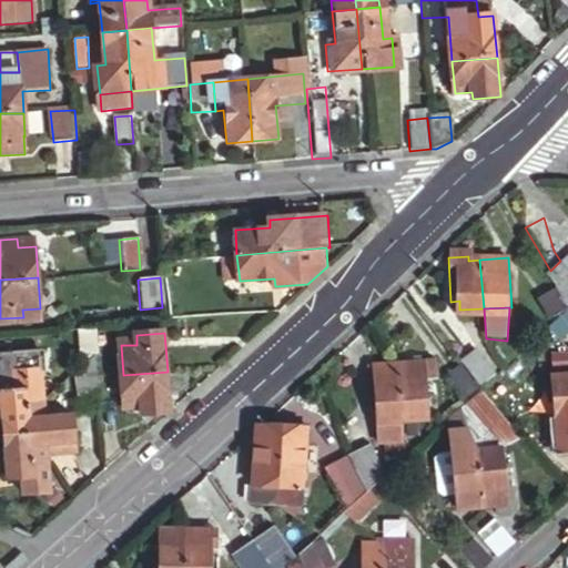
[(486,381),(500,368),(478,345),(465,357),(486,381)]
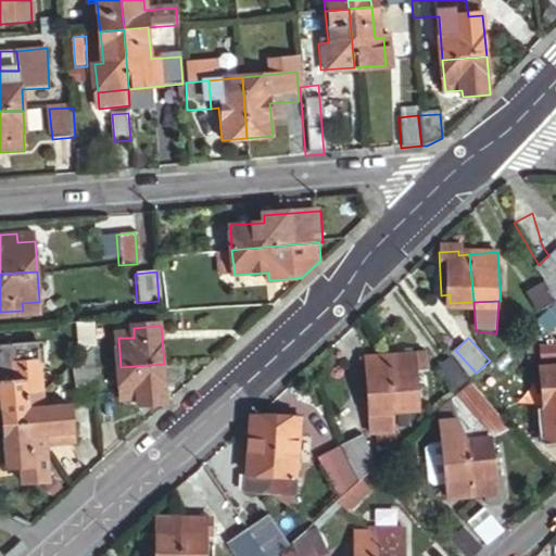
[(98,368),(97,342),(77,357),(80,403),(101,402),(98,368)]
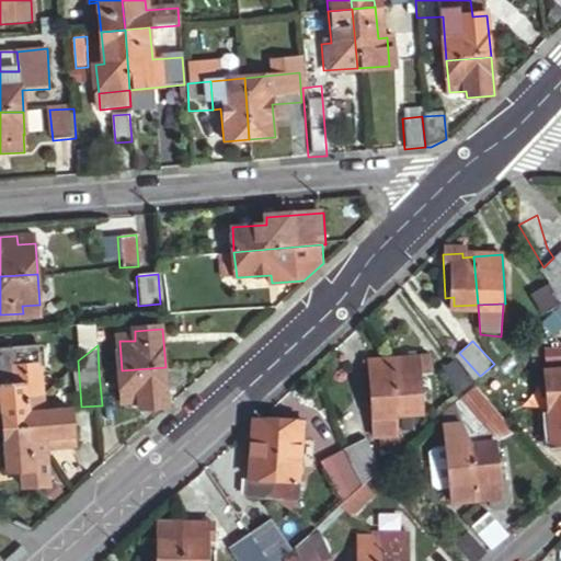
[(0,391),(3,428),(22,427),(20,396),(39,395),(39,392),(35,350),(0,352),(0,391)]
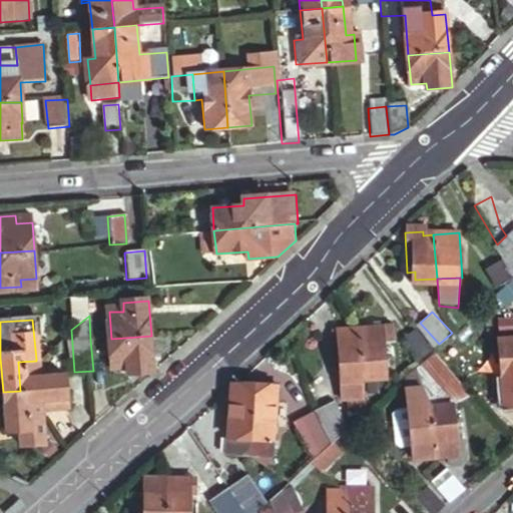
[(391,322),(358,325),(363,377),(364,377),(385,375),(382,339),(392,339),(391,322)]
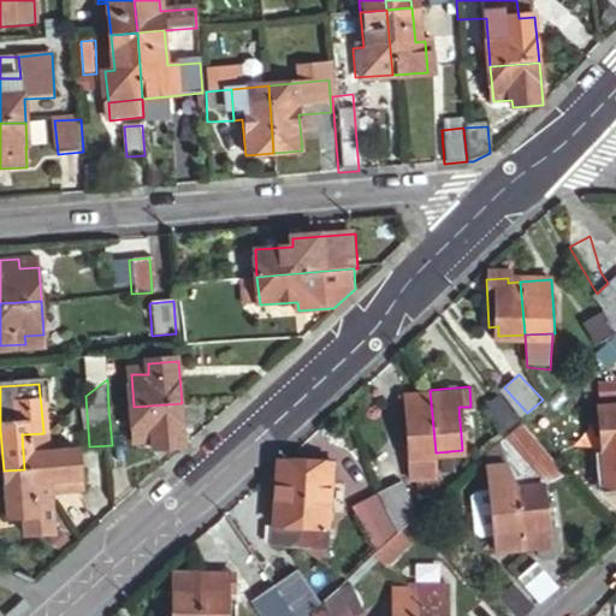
[(430,390),(427,390),(403,392),(410,478),(416,478),(438,475),(439,471),(437,452),(436,452),(430,390)]
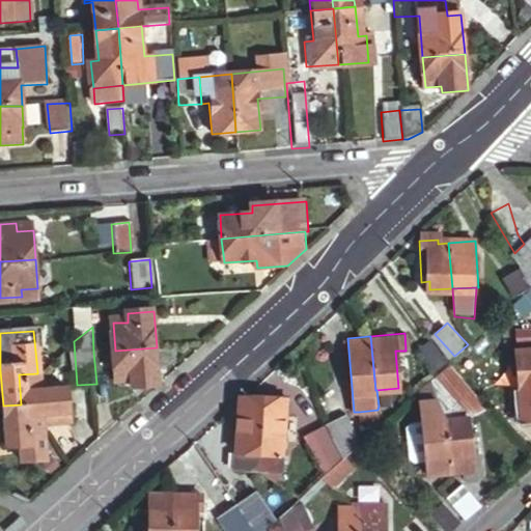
[(452,358),(434,336),(420,347),(440,369),(452,358)]
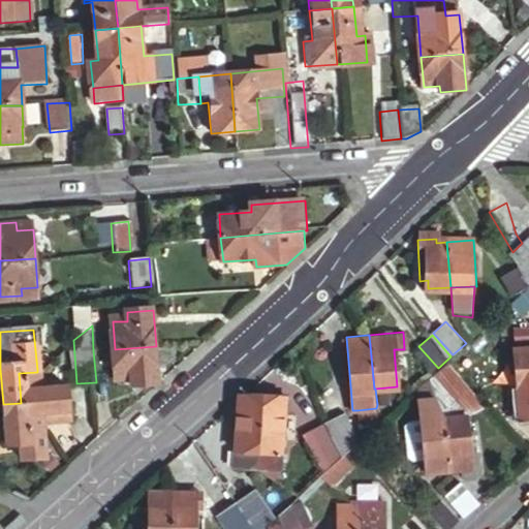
[(528,345),(515,347),(518,391),(514,391),(515,400),(528,398),(528,345)]
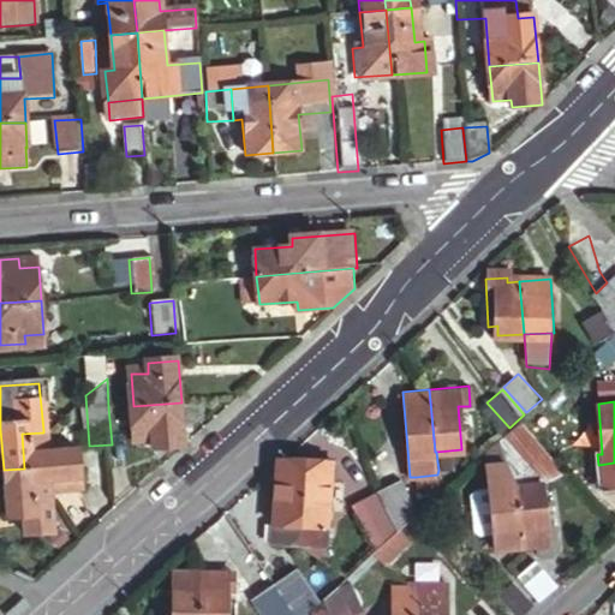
[(185,446),(181,402),(133,406),(136,440),(153,439),(154,448),(185,446)]
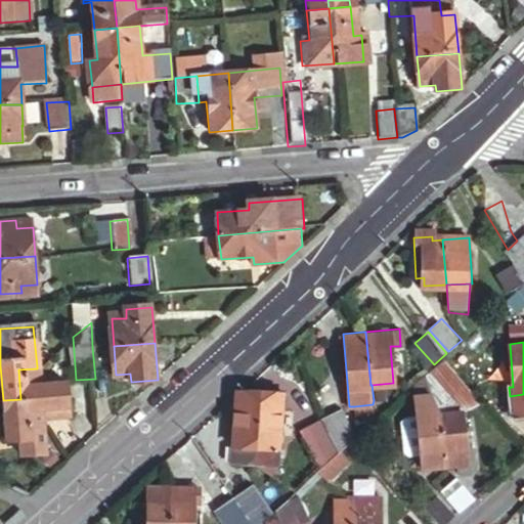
[(462,413),(486,402),(446,353),(434,364),(425,374),(431,393),(437,412),(439,412),(461,410),(462,413)]
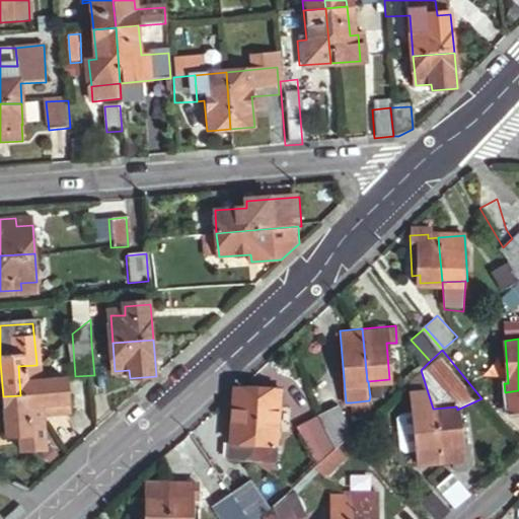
[(23,423),(40,422),(39,413),(63,411),(62,378),(38,379),(36,365),(18,366),(20,395),(23,423)]
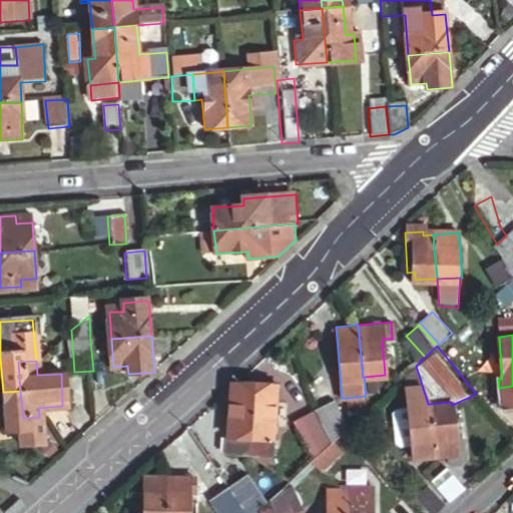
[(254,379),(261,448),(282,445),(278,390),(281,390),(279,377),(254,379)]
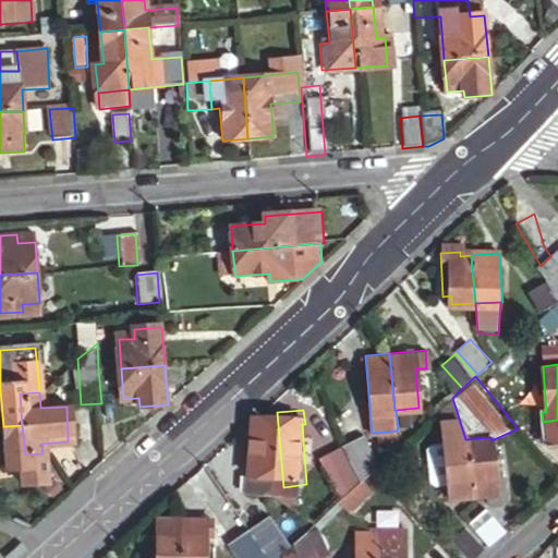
[(253,414),(253,421),(259,488),(283,487),(277,412),(262,413),(253,414)]
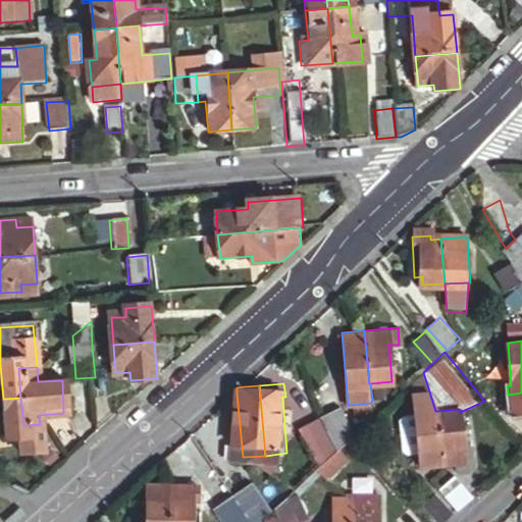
[(414,393),(415,412),(435,411),(429,392),(414,393)]
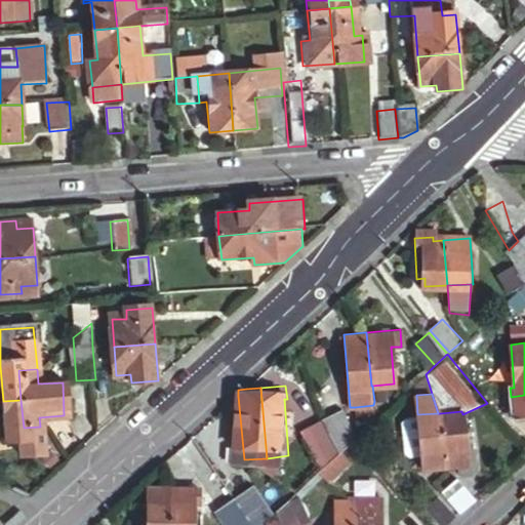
[(40,430),(40,427),(24,428),(21,400),(3,401),(6,447),(17,447),(19,460),(42,459),(40,430)]
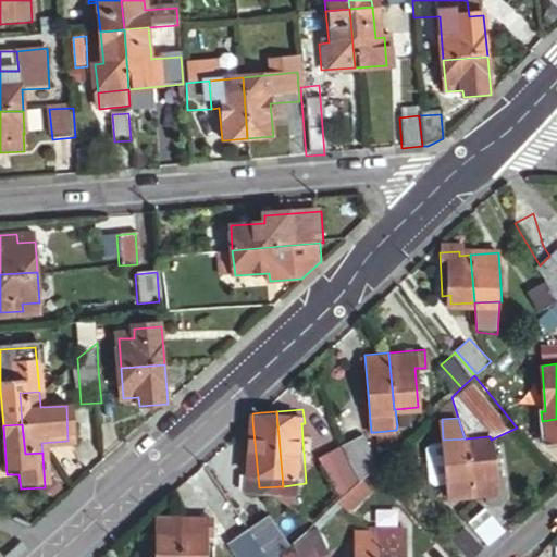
[(396,430),(376,432),(378,445),(398,443),(396,430)]
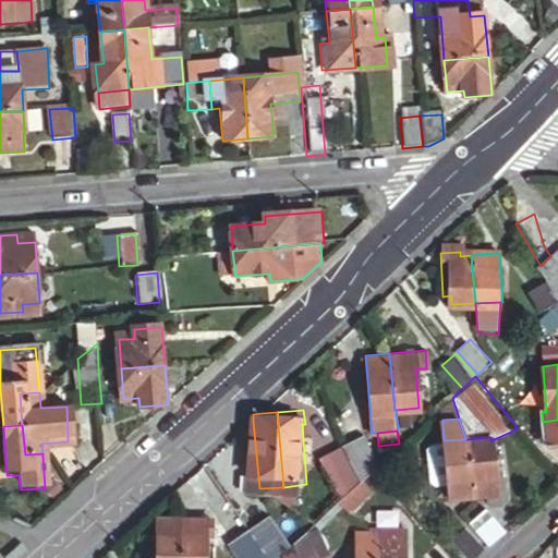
[(353,456),(365,476),(375,468),(383,460),(367,434),(348,445),(353,456)]
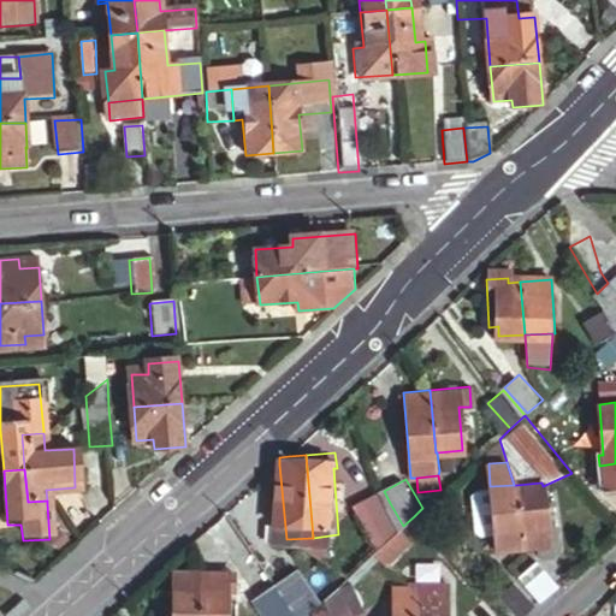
[(544,504),(543,486),(542,483),(516,485),(521,548),(522,548),(533,546),(548,546),(544,504)]
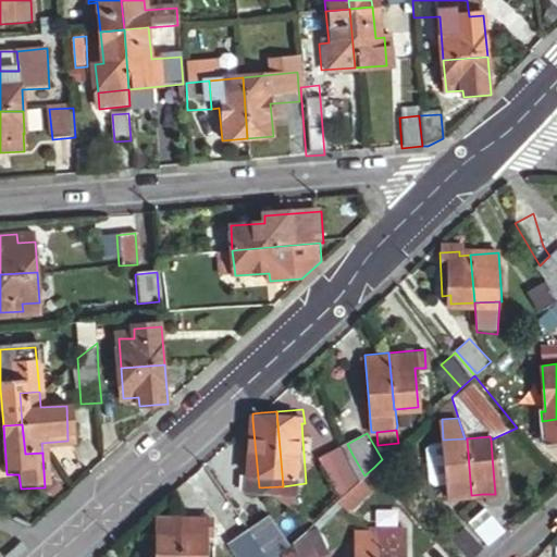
[(467,438),(465,438),(443,440),(443,441),(446,482),(447,497),(471,495),(467,438)]
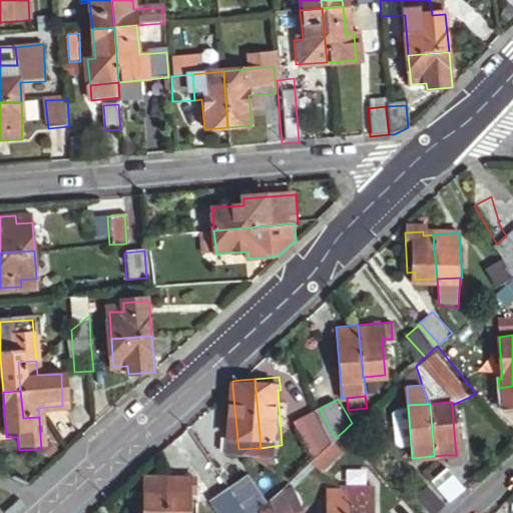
[(411,444),(408,406),(396,407),(392,411),(394,441),(398,445),(411,444)]
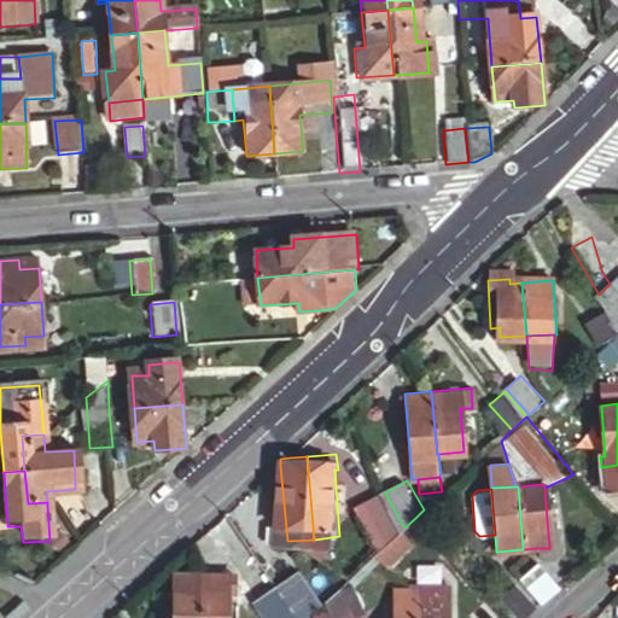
[(339,536),(314,540),(363,565),(375,554),(404,528),(391,505),(377,518),(369,511),(339,536)]
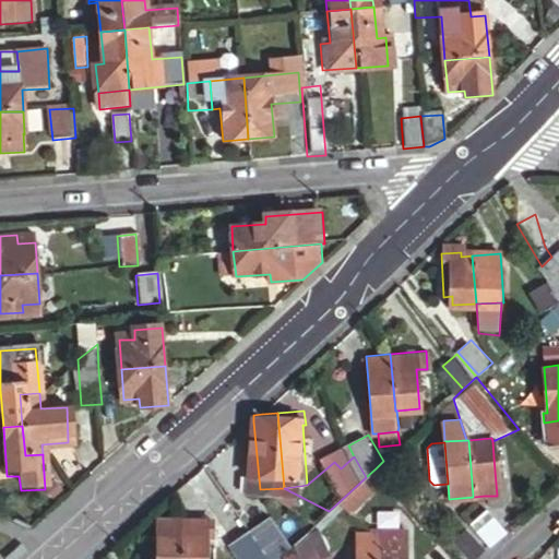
[(497,496),(484,496),(485,504),(501,504),(504,500),(501,458),(494,458),(497,496)]
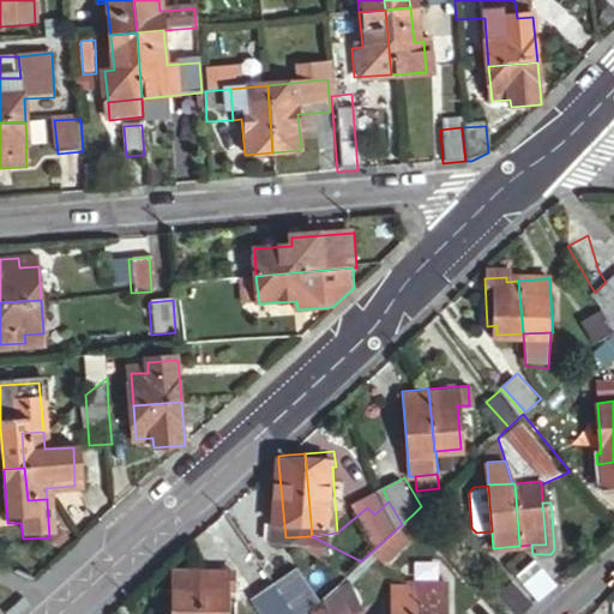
[(548,593),(555,587),(534,561),(527,567),(548,593)]
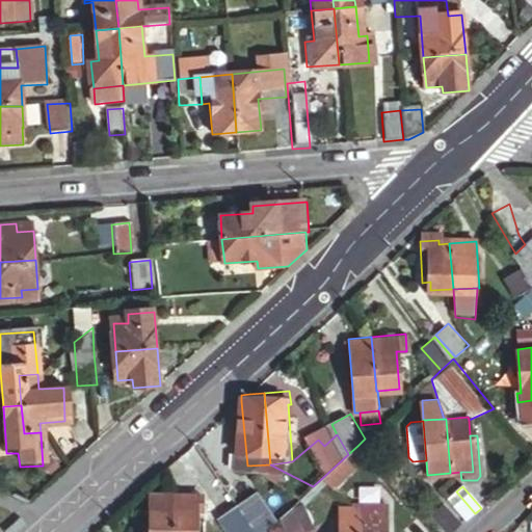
[(456,491),(446,500),(466,522),(475,513),(456,491)]
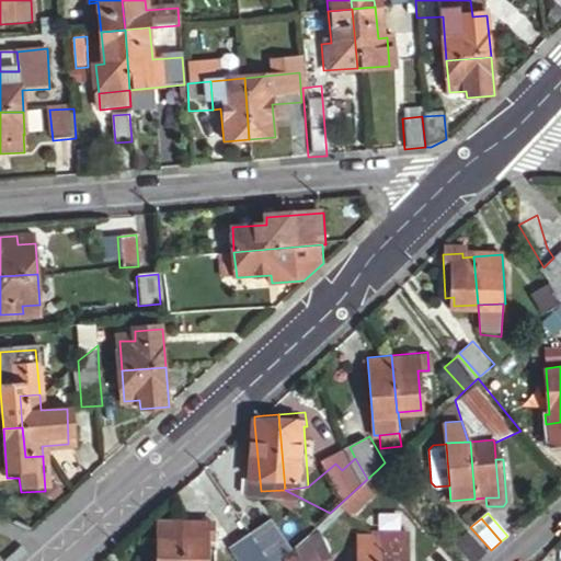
[(206,521),(176,523),(179,560),(204,560),(203,535),(208,535),(206,521)]
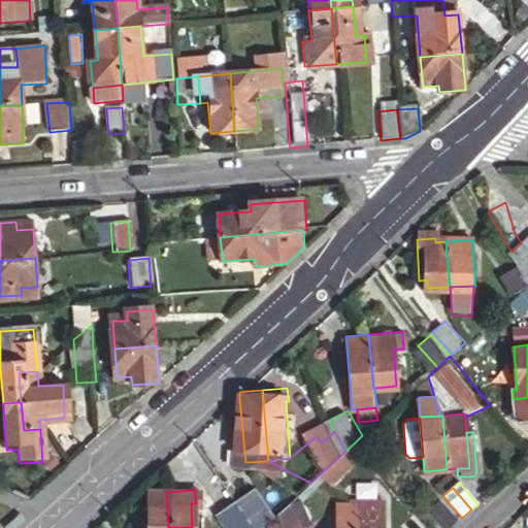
[(168,527),(166,492),(144,493),(146,527),(168,527)]
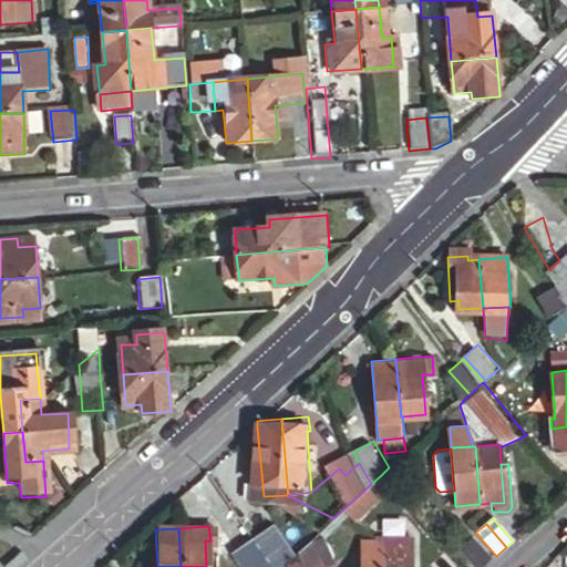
[(268,537),(254,550),(265,566),(279,566),(281,566),(286,562),(268,537)]
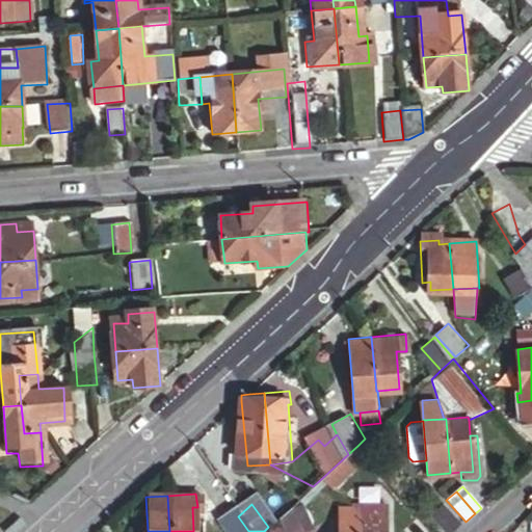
[(452,531),(459,525),(443,505),(430,516),(443,531),(452,531)]
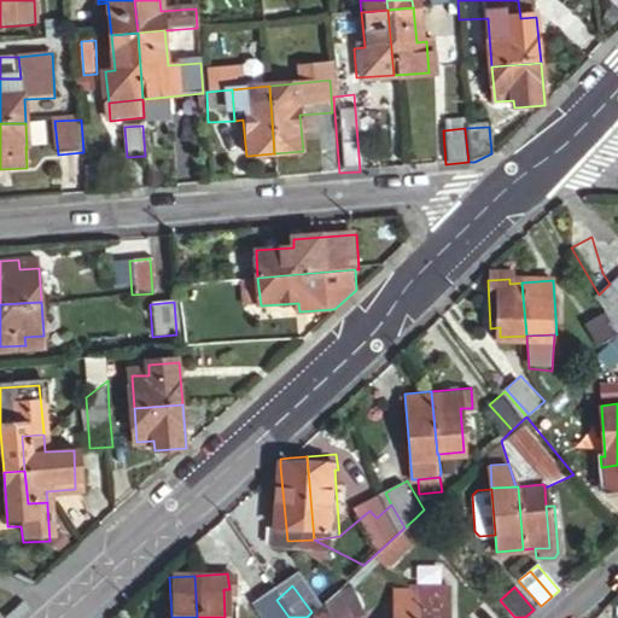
[(345,617),(334,590),(320,605),(326,617),(345,617)]
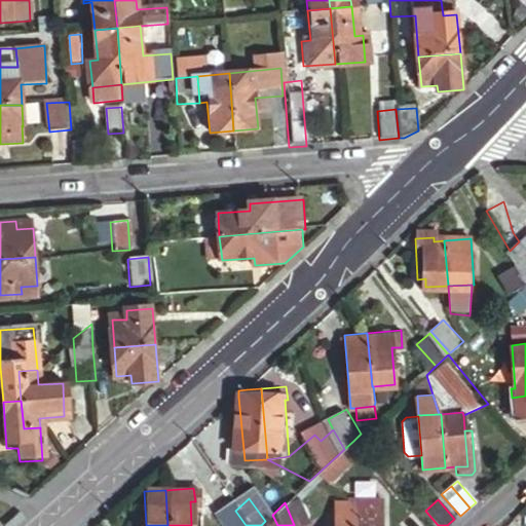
[(246,525),(235,511),(220,524),(222,525),(246,525)]
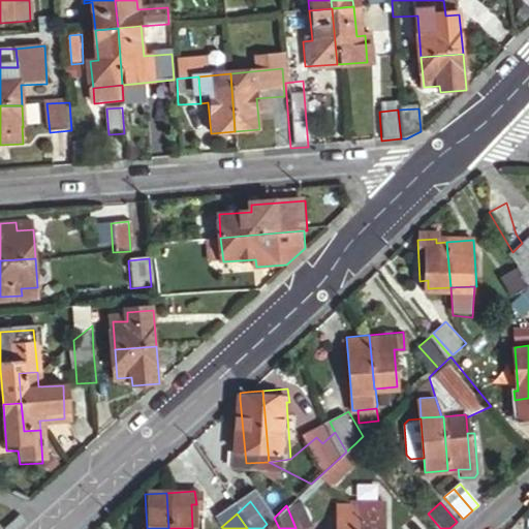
[(358,528),(358,515),(334,518),(334,528),(358,528)]
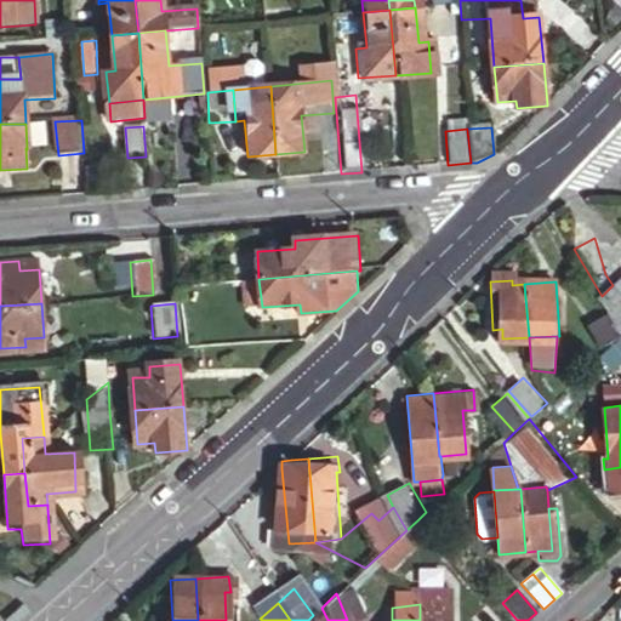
[(328,620),(322,608),(313,615),(308,620),(328,620)]
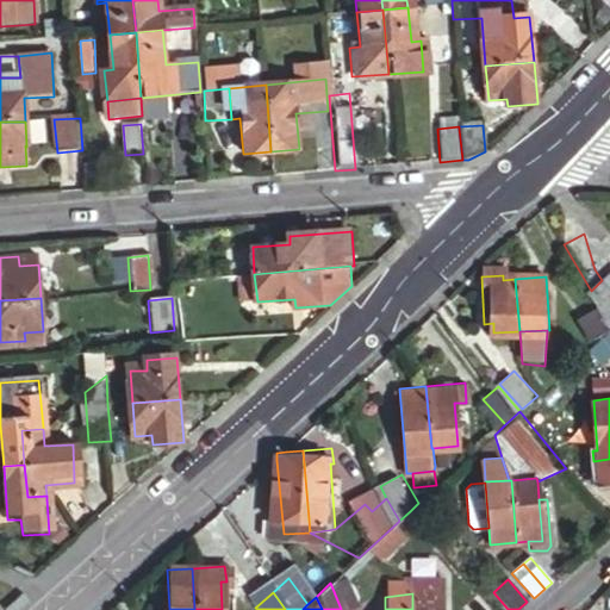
[(434,609),(434,597),(415,599),(416,609),(434,609)]
